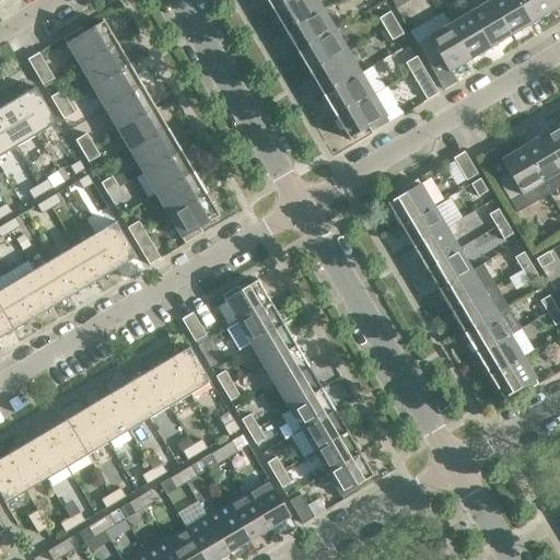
[(289,0),(265,0),(272,11),(289,0)]
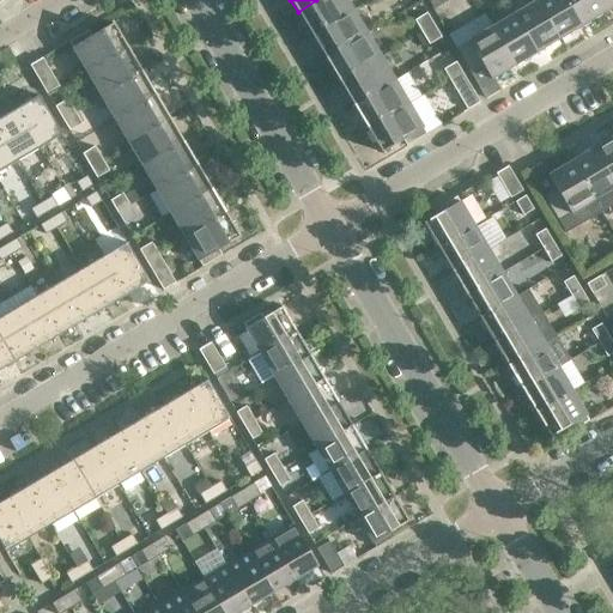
[(353,11),(346,0),(316,0),(298,12),(311,35),(353,11)]
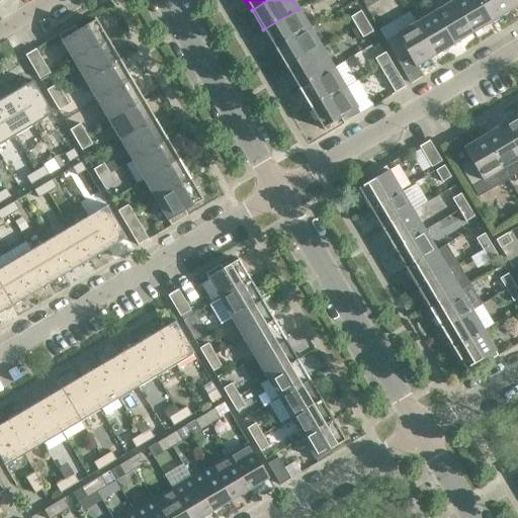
[(361,0),(366,8),(380,0),(361,0)]
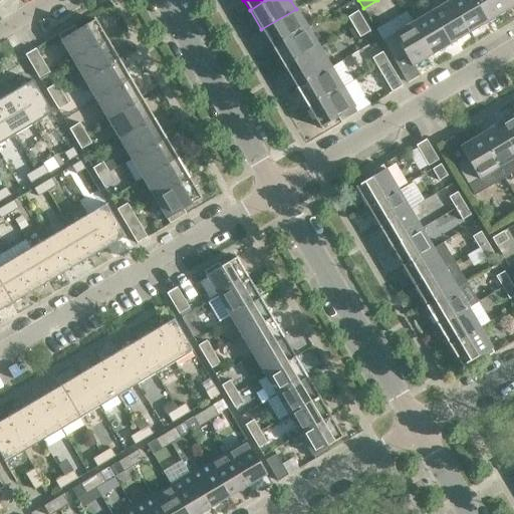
[(487,22),(474,0),(452,0),(450,1),(469,33),(487,22)]
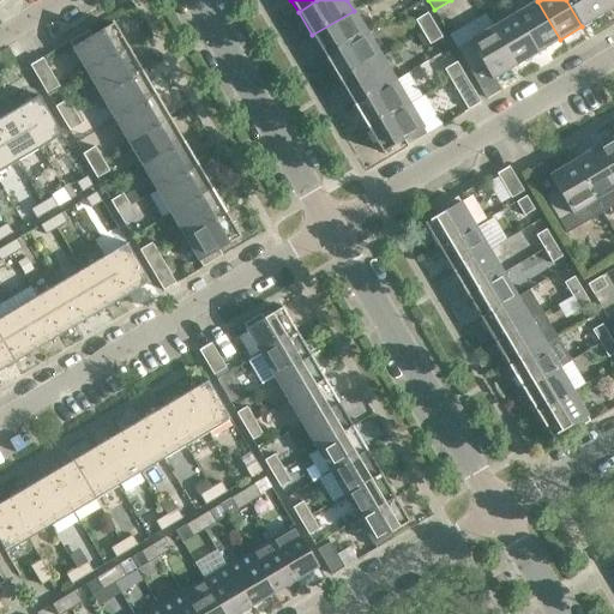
[(605,13),(596,0),(566,0),(582,26),(605,13)]
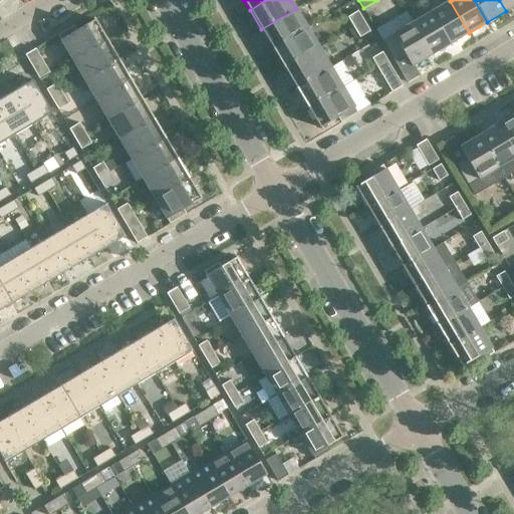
[(513,6),(513,0),(499,0),(506,11),(513,6)]
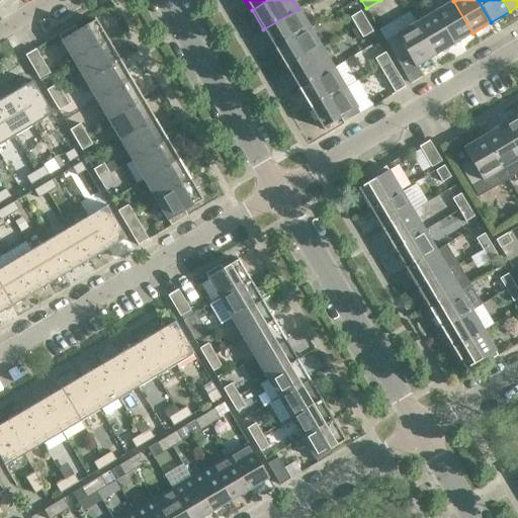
[(472,33),(453,1),(434,12),(453,45),(472,33)]
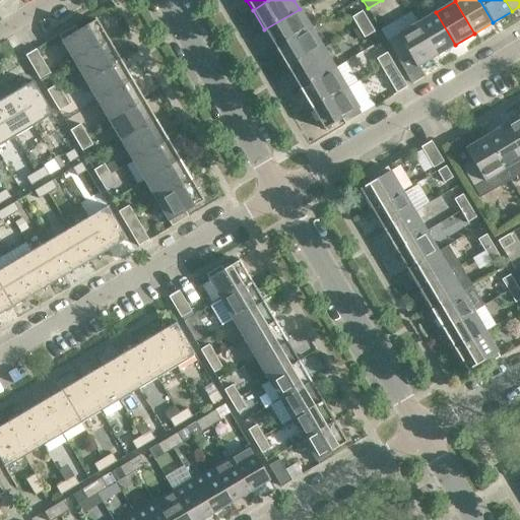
[(311,28),(300,9),(264,29),(276,50),(311,28)]
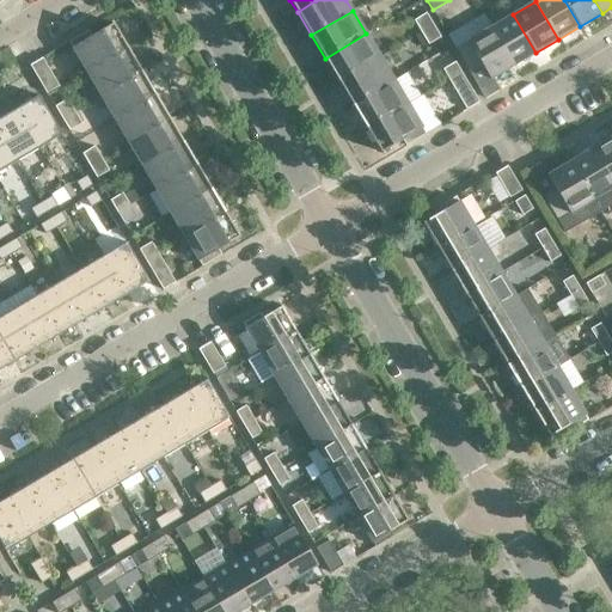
[(433,26),(426,13),(414,20),(421,34),(433,26)]
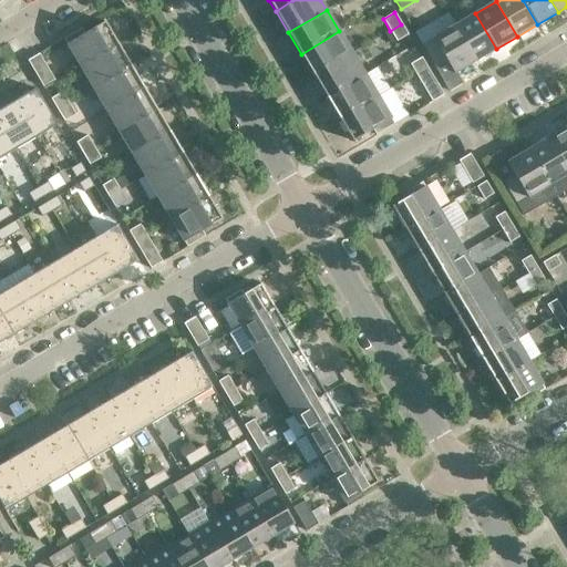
[(496,49),(475,13),(455,26),(476,61),(496,49)]
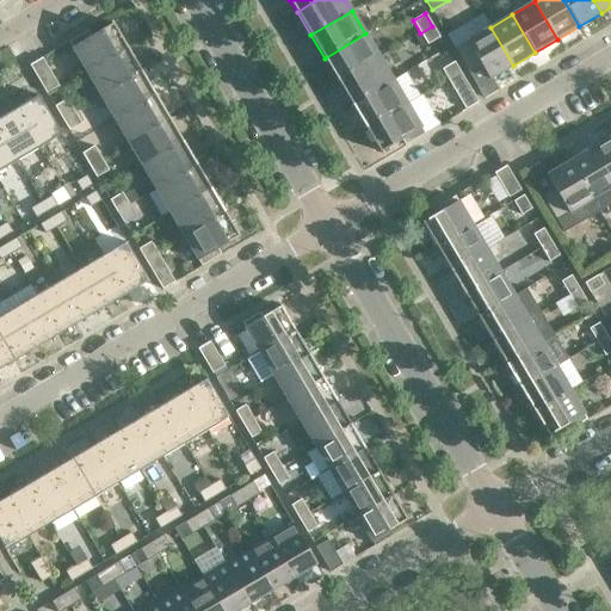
[(92,37),(88,31),(69,43),(87,73),(128,49),(113,24),(92,37)]
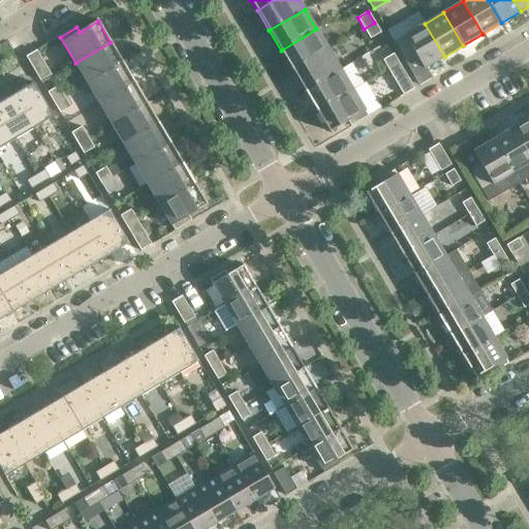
[(381,33),(374,23),(364,29),(370,39),(381,33)]
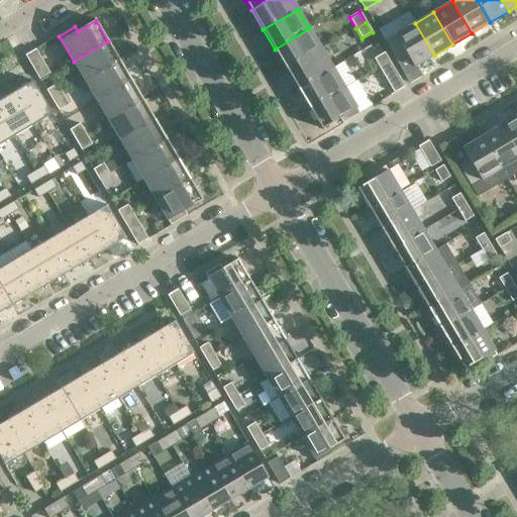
[(434,56),(415,23),(397,34),(397,33),(395,35),(385,41),(397,63),(408,57),(414,68),(416,67),(434,56)]
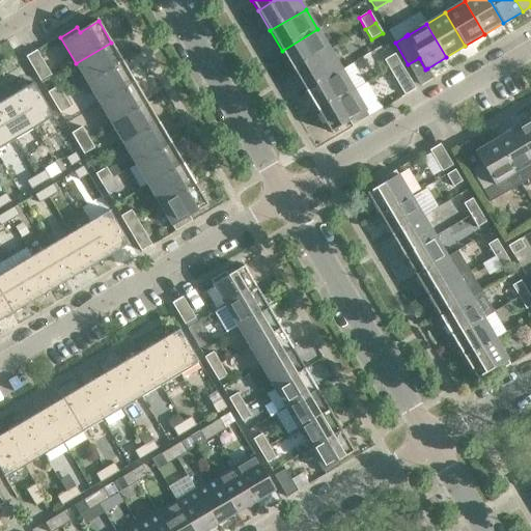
[(330,50),(317,29),(282,51),(295,71),(330,50)]
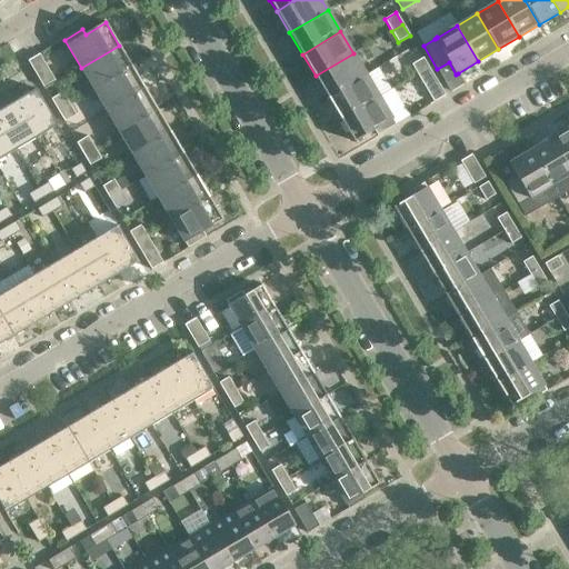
[(132,67),(119,46),(81,68),(93,90),(132,67)]
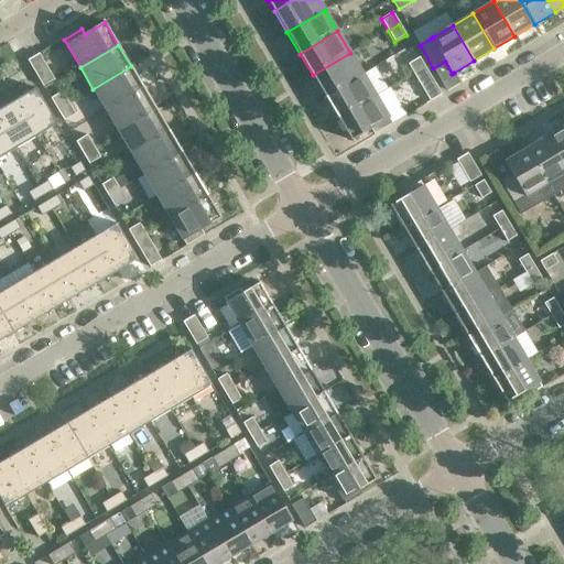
[(364,75),(350,53),(313,75),(325,97),(364,75)]
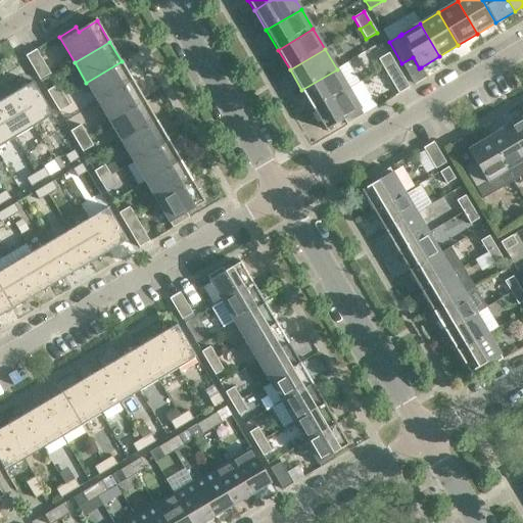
[(50,75),(36,50),(26,56),(40,81),(50,75)]
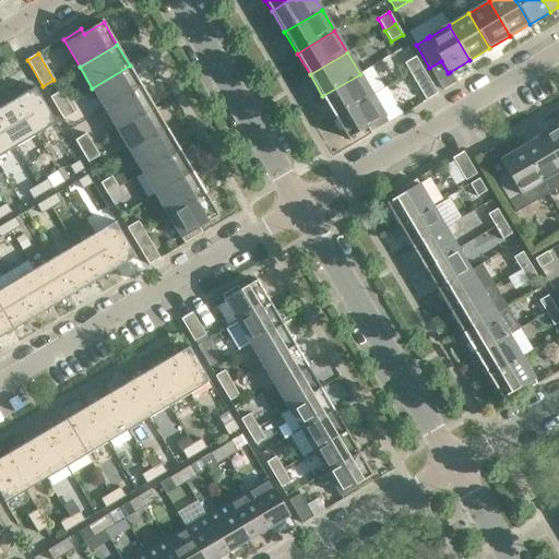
[(423,68),(415,57),(404,63),(411,75),(423,68)]
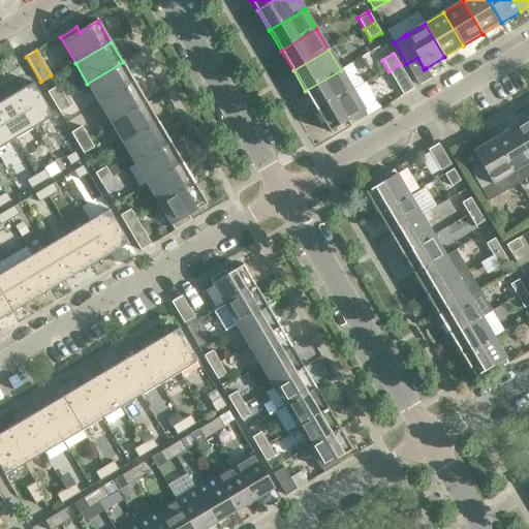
[(134,83),(123,62),(87,84),(99,103),(134,83)]
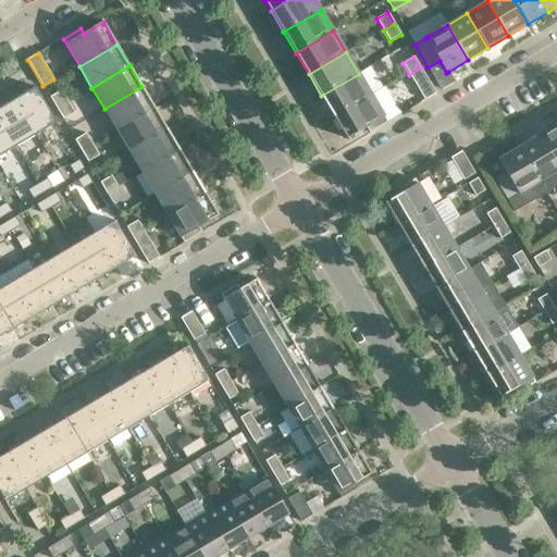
[(436,94),(421,67),(409,75),(424,100),(436,94)]
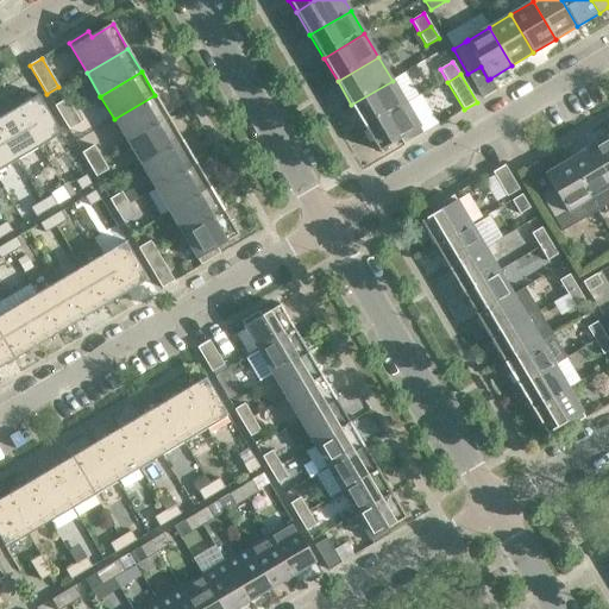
[(406,104),(393,81),(351,105),(365,129),(406,104)]
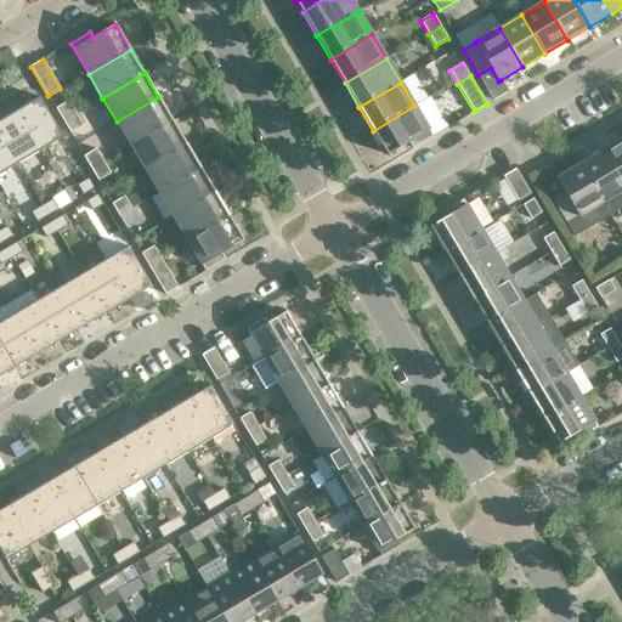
[(63,137),(40,97),(16,112),(40,151),(63,137)]
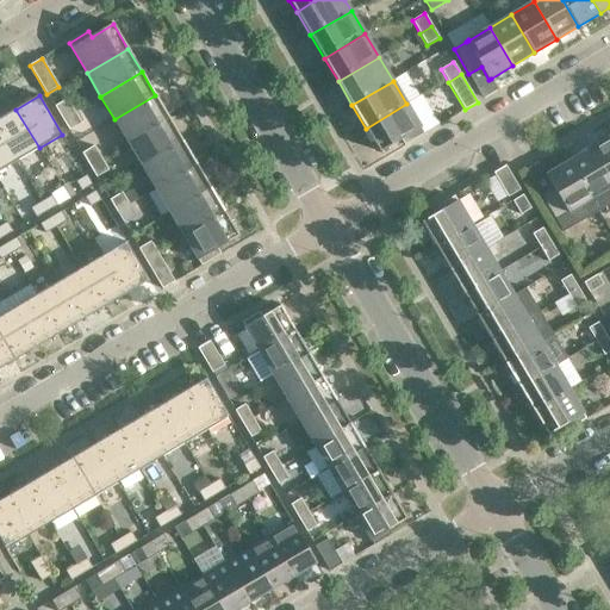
[(169,118),(155,95),(114,119),(129,143),(169,118)]
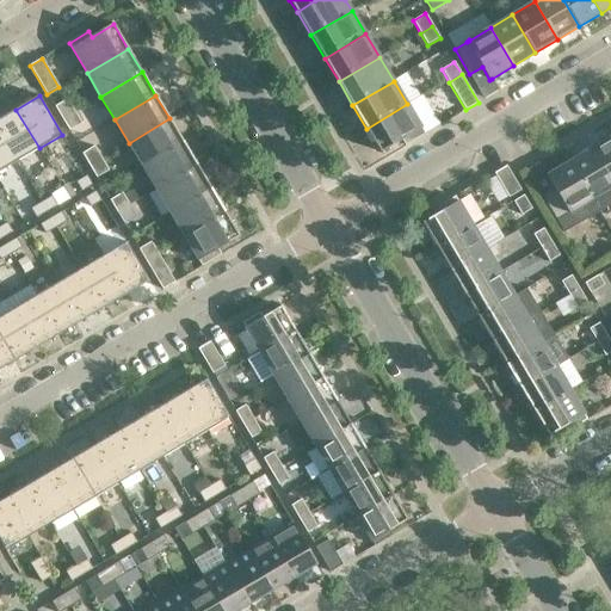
[(67,100),(54,107),(61,119),(74,112),(67,100)]
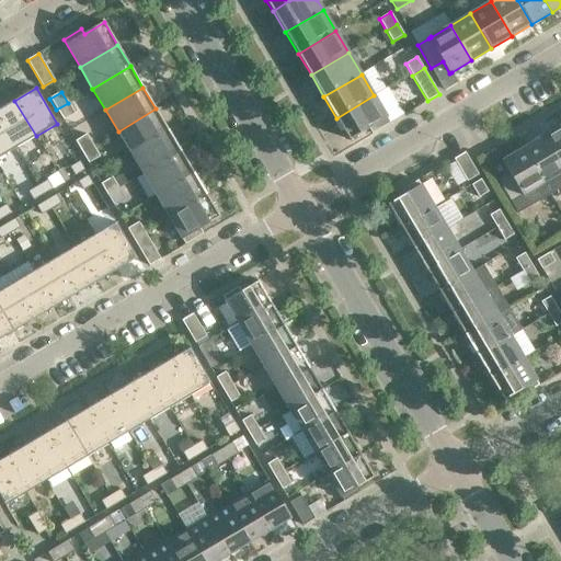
[(390,124),(374,95),(336,118),(350,140),(369,129),(373,134),(390,124)]
